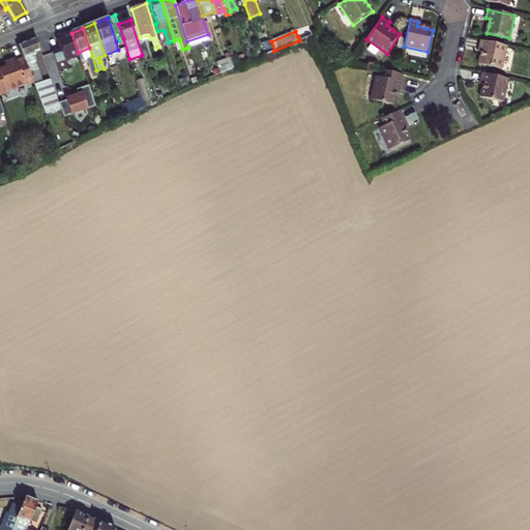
[(70,32),(60,36),(60,39),(58,40),(59,45),(61,48),(54,51),(60,69),(68,66),(65,59),(78,55),(78,53),(71,33),(70,32)]
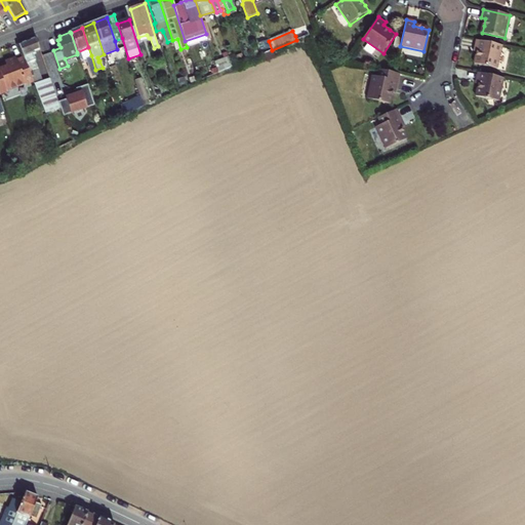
[(295,36),(296,40),(309,35),(307,32),(295,36)]
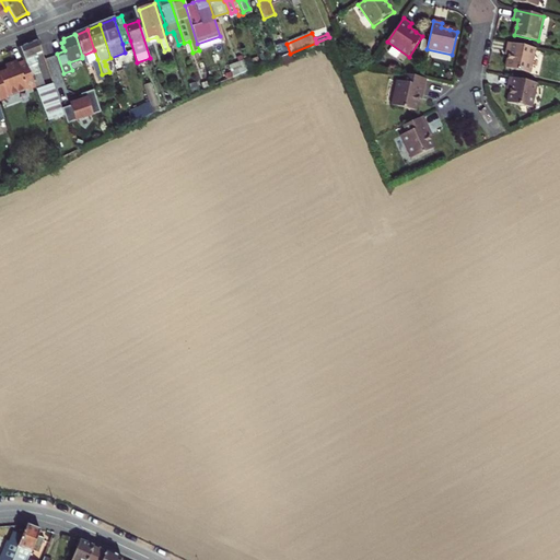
[(197,44),(199,50),(222,43),(220,36),(197,44)]
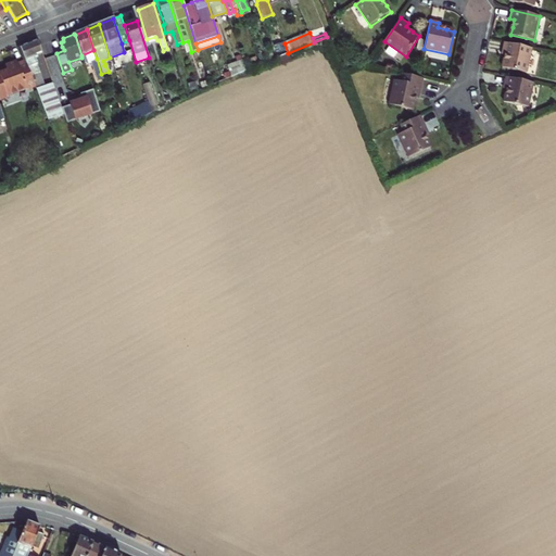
[(62,111),(52,84),(45,87),(34,59),(37,58),(36,55),(41,53),(38,41),(20,48),(25,61),(35,87),(48,121),(63,114),(62,111)]
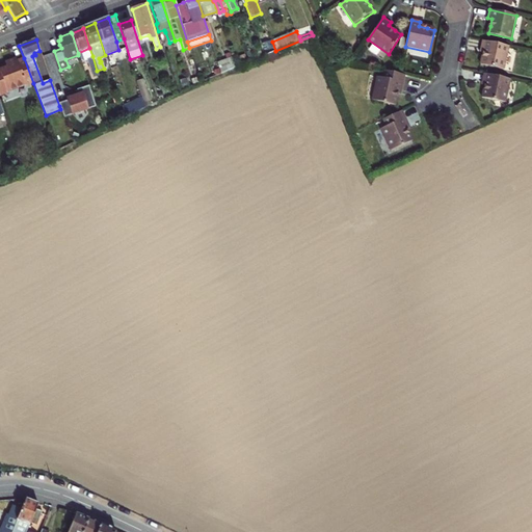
[(509,47),(483,42),(481,50),(485,50),(483,57),(481,65),(504,71),(509,47)]
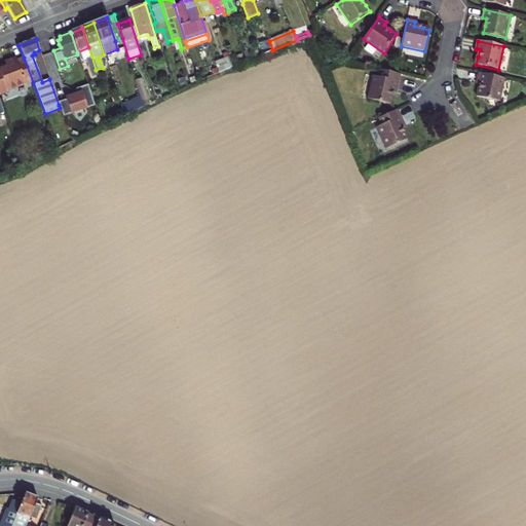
[(88,47),(77,52),(77,54),(79,60),(85,58),(91,55),(88,47)]
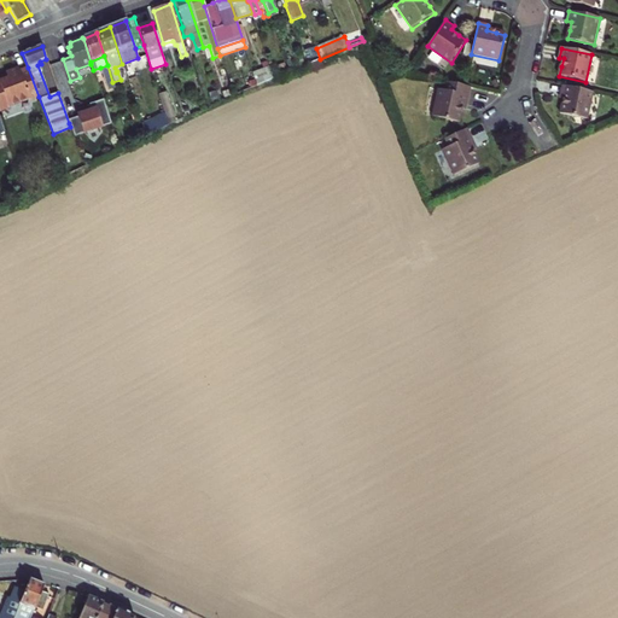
[(112,82),(108,65),(100,68),(109,91),(115,88),(112,82)]
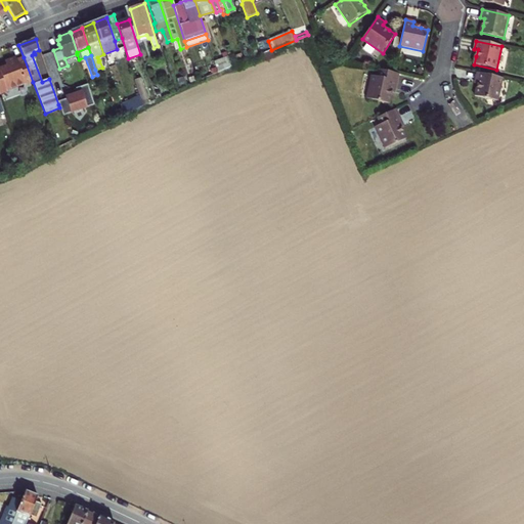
[(33,82),(24,57),(16,60),(15,58),(5,62),(6,67),(2,68),(10,91),(33,82)]
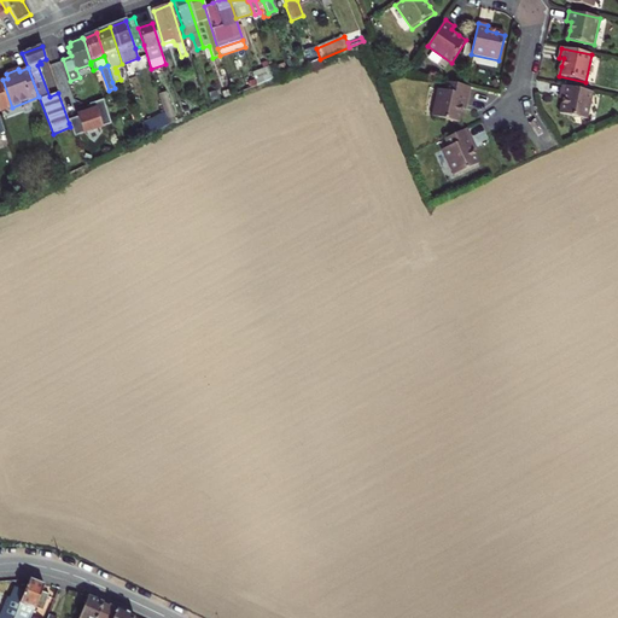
[(0,111),(12,108),(3,80),(0,80),(0,111)]
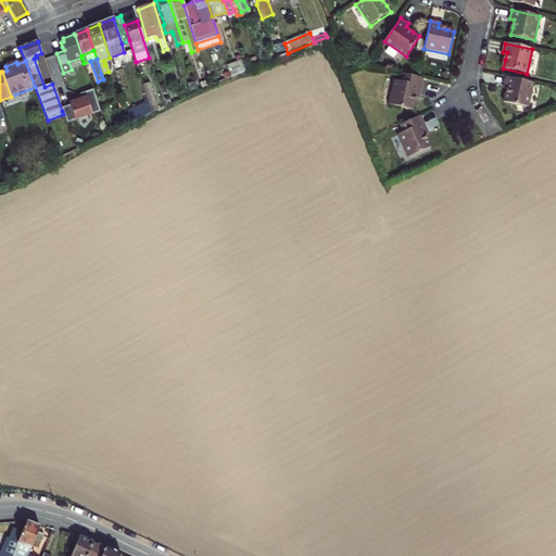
[(422,88),(425,79),(417,78),(402,75),(401,83),(394,80),(389,105),(414,111),(417,96),(420,97),(422,88)]
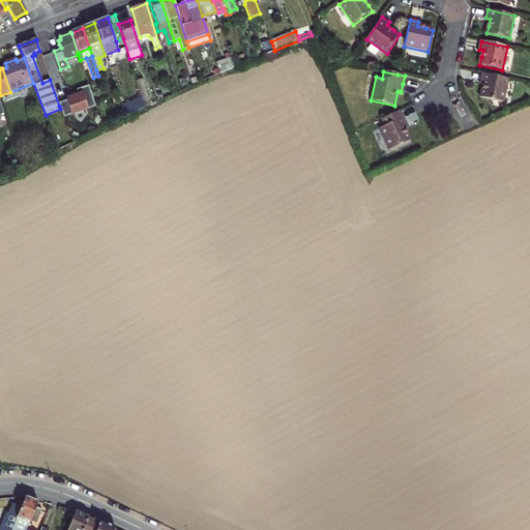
[(506,80),(480,74),(479,82),(482,83),(481,90),(479,97),(502,102),(506,80)]
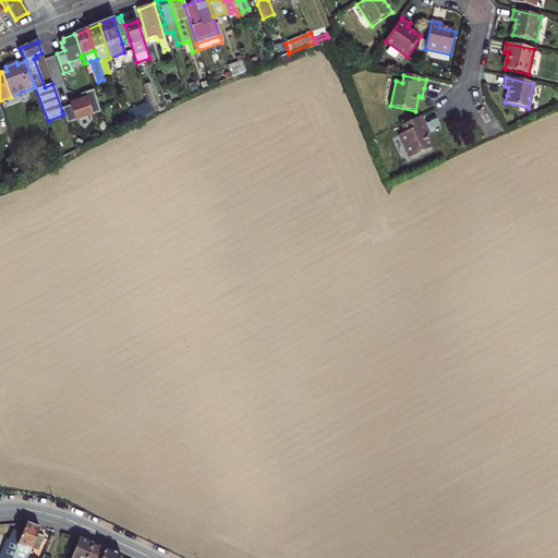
[(100,113),(94,93),(81,97),(83,104),(62,111),(63,114),(67,124),(100,113)]
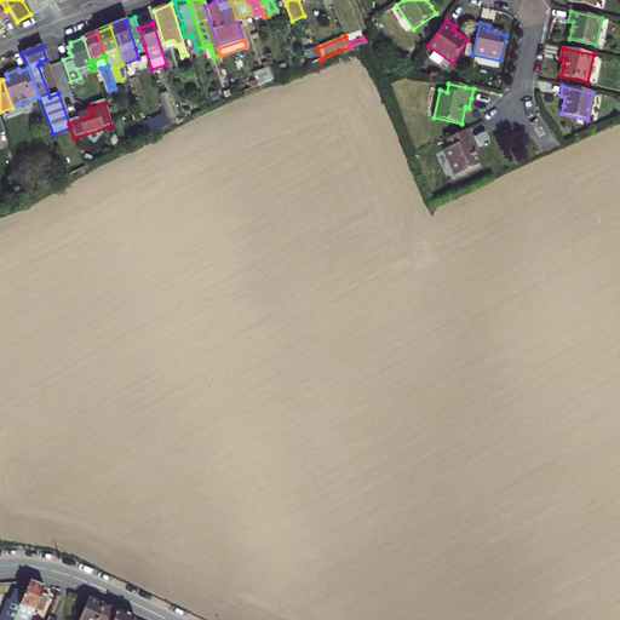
[(142,122),(147,138),(171,126),(167,113),(142,122)]
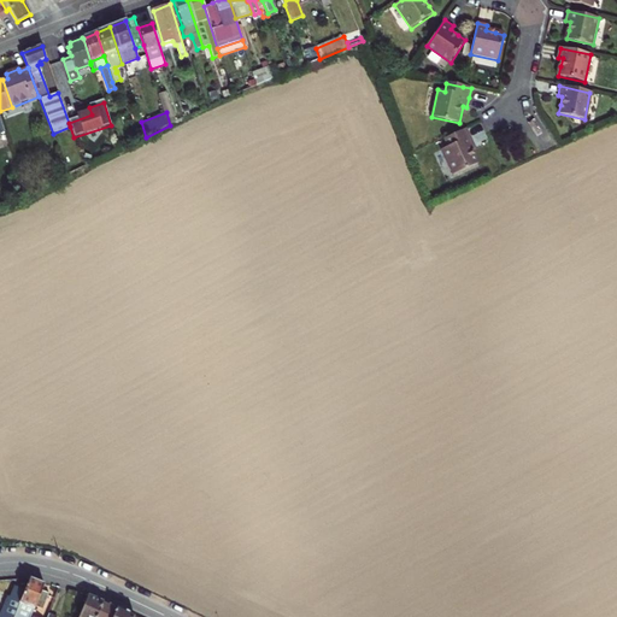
[(4,129),(0,130),(0,139),(5,151),(11,148),(4,129)]
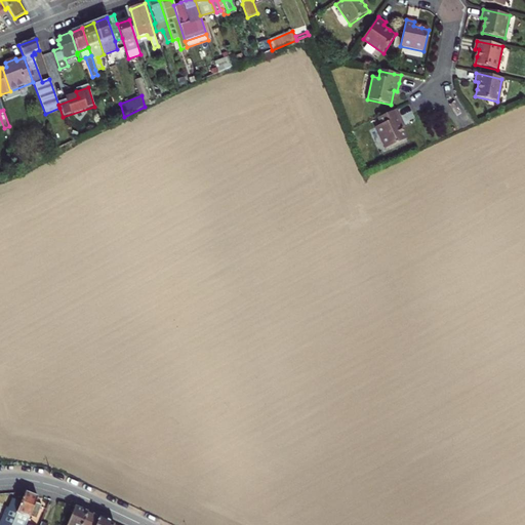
[(400,117),(397,110),(378,118),(381,125),(376,128),(387,150),(407,139),(400,126),(404,124),(400,117)]
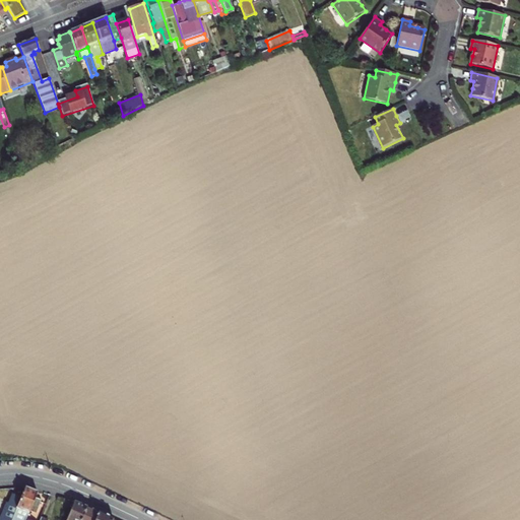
[(21,499),(11,519),(25,519),(26,519),(27,515),(30,510),(36,498),(38,493),(31,490),(25,488),(21,499)]
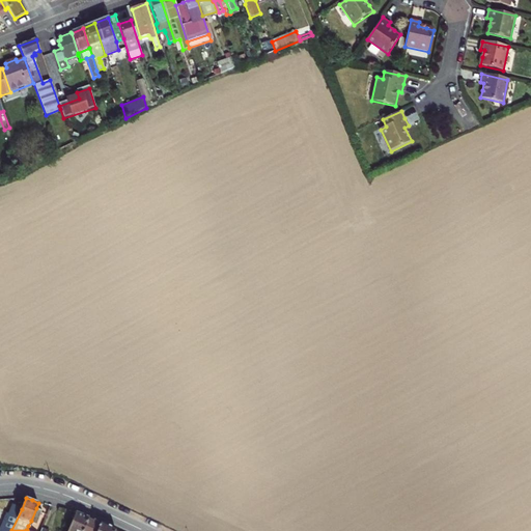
[(0,530),(11,530),(22,509),(18,507),(11,505),(7,514),(6,514),(0,529),(0,530)]
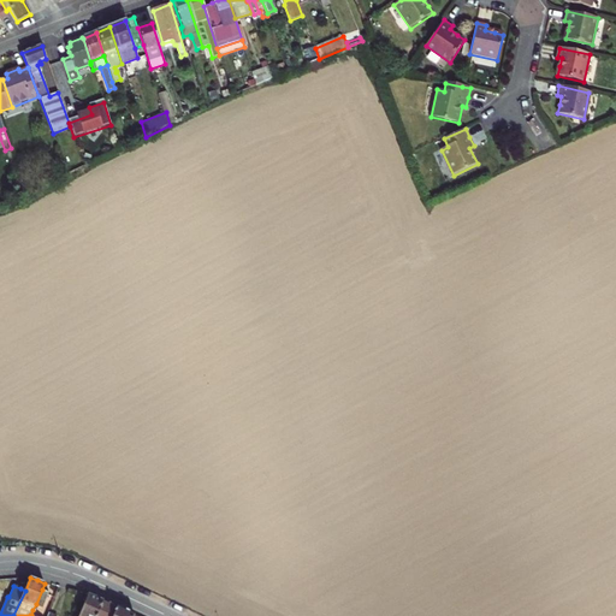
[(49,593),(42,590),(36,604),(42,608),(49,593)]
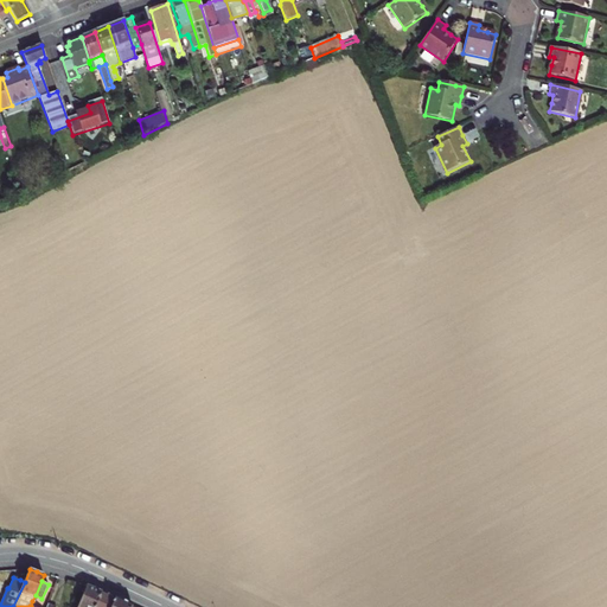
[(94,590),(87,587),(77,606),(95,606),(102,593),(94,590)]
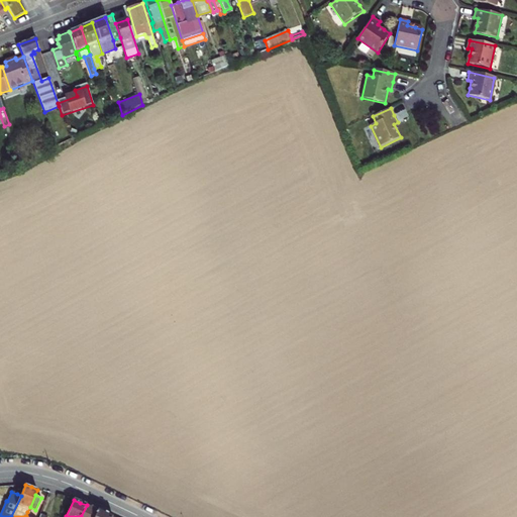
[(92,508),(87,505),(81,516),(95,516),(98,510),(92,508)]
